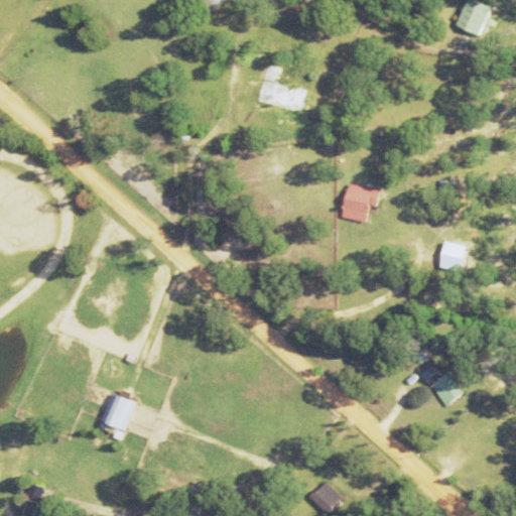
[(228,0),(213,11),(204,0),(228,0)]
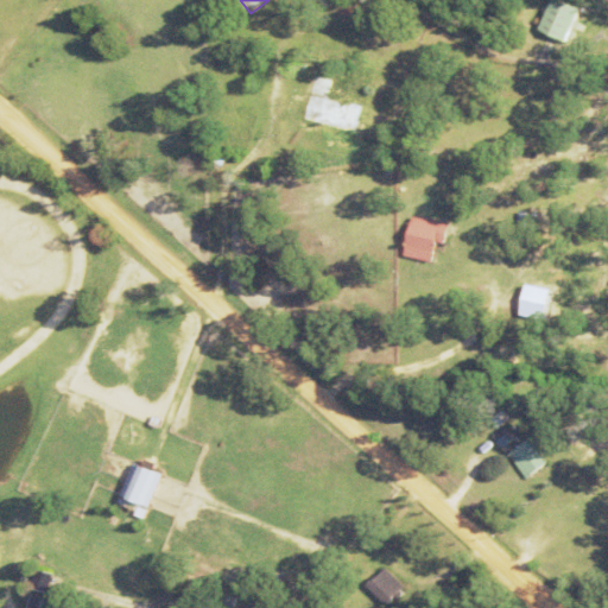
[(551,0),(576,11),(562,44),(534,32),(548,0),(551,0)]
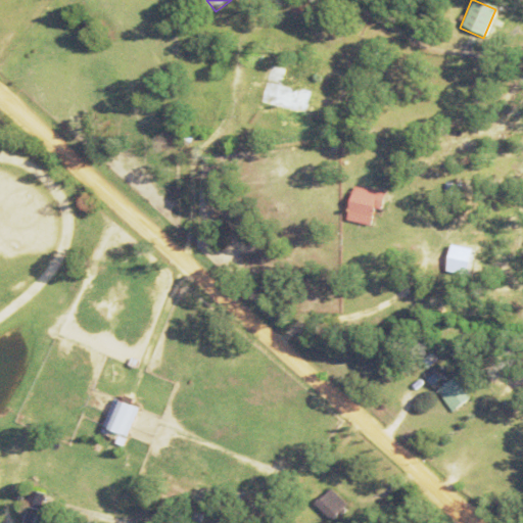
[(304,122),(257,110),(268,65),(284,69),(282,78),(302,83),(300,90),(312,92),(304,122)]
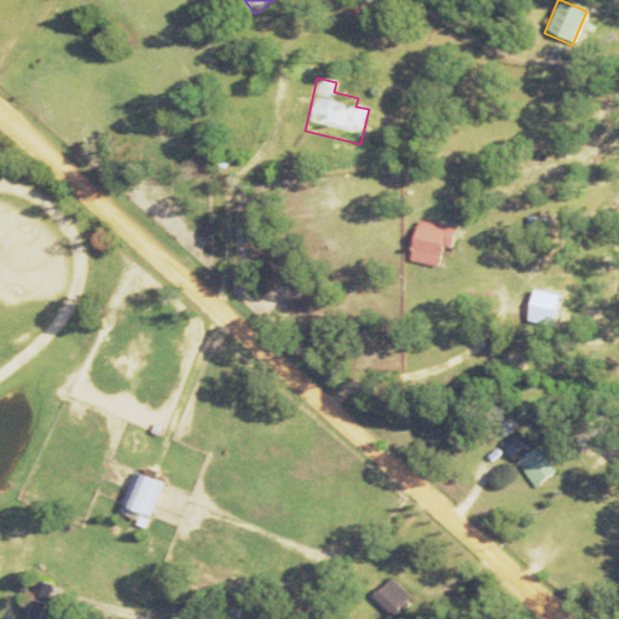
[(455,231),(450,250),(444,249),(439,270),(408,261),(417,221),(455,231)]
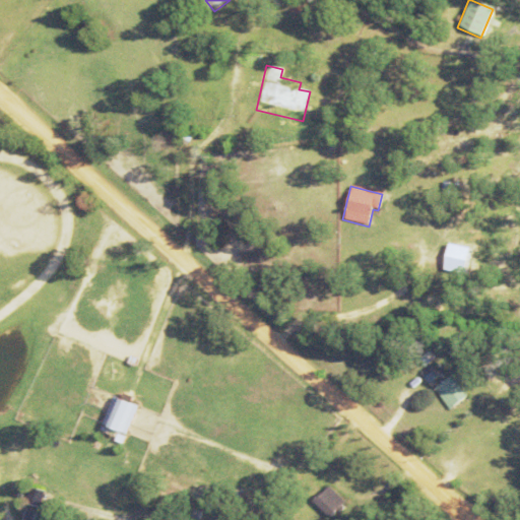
[(377,230),(378,221),(385,222),(384,231),(377,230)]
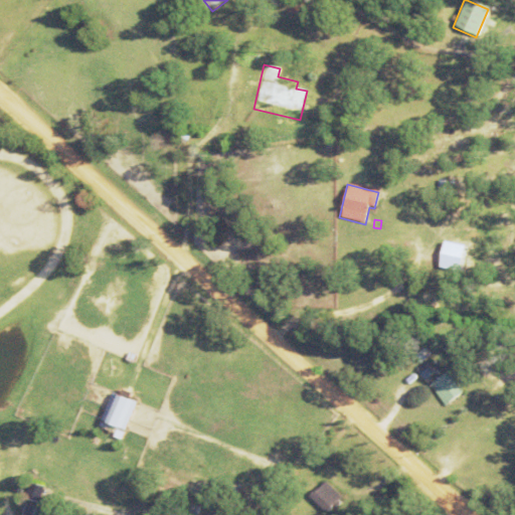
[(468,249),(461,272),(439,265),(446,242),(468,249)]
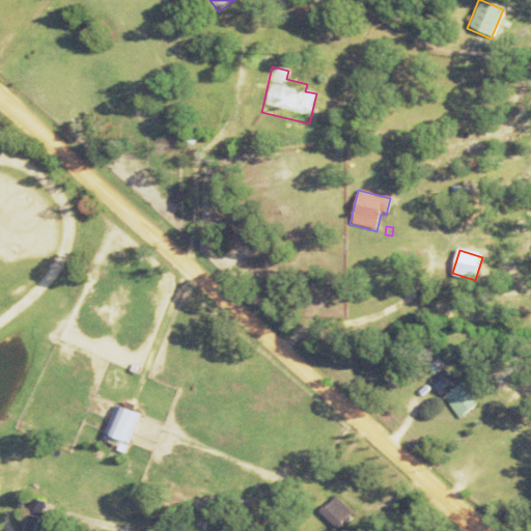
[(442,397),(462,384),(476,407),(456,419),(442,397)]
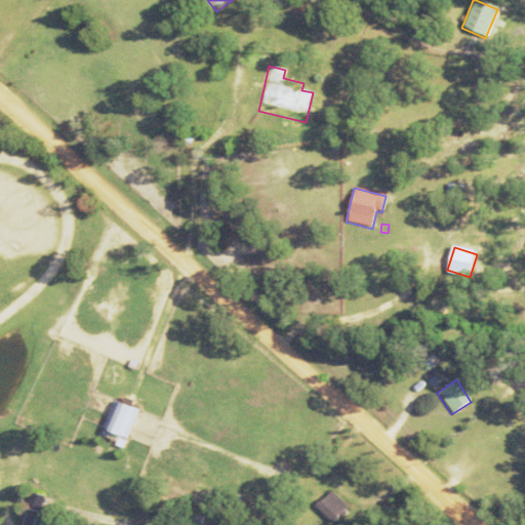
[(133,410),(122,440),(97,430),(110,401),(133,410)]
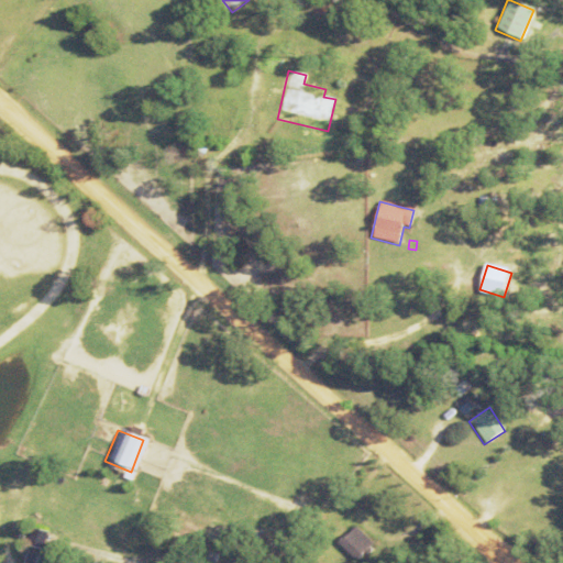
[(354,562),(338,543),(355,528),(372,547),(354,562)]
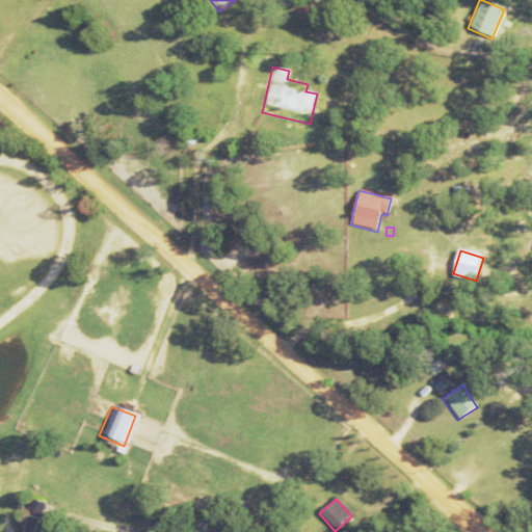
[(22,531),(24,502),(36,503),(35,525),(59,527),(58,531),(22,531)]
